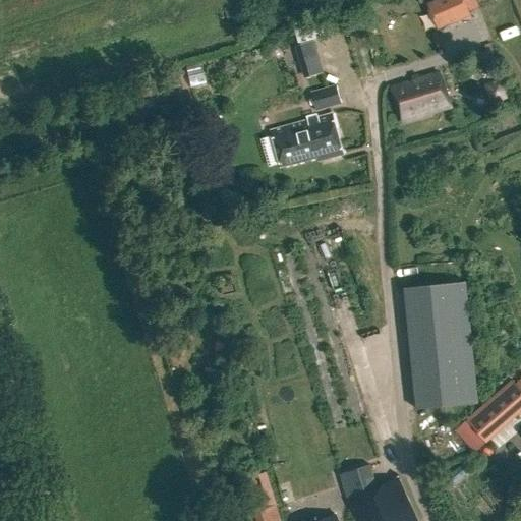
[(439,0),(427,5),(438,30),(472,15),(465,0),(439,0)]
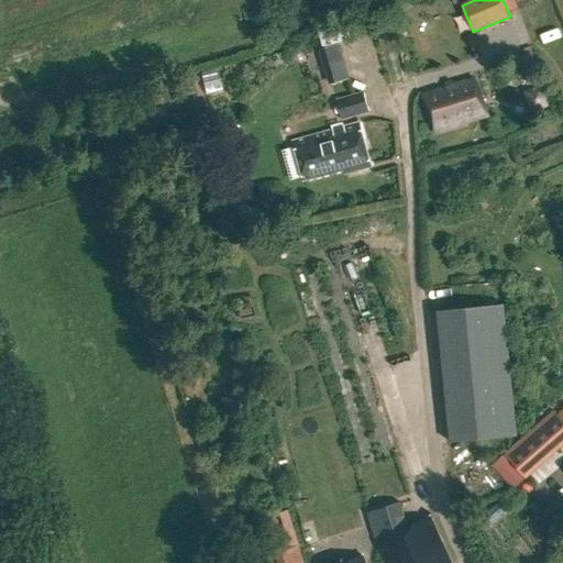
[(349,79),(339,45),(321,51),(331,85),(349,79)]
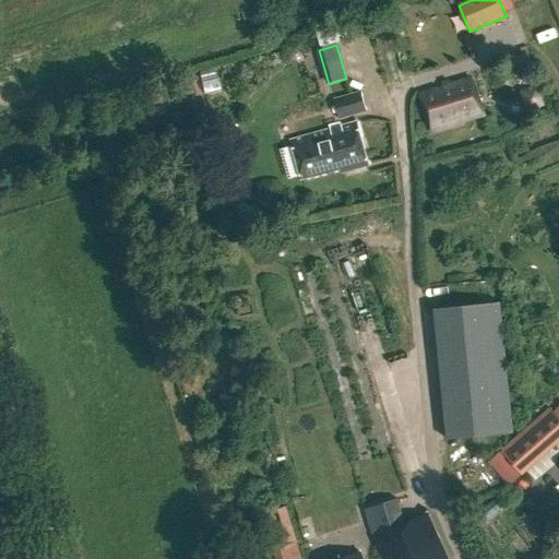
[(484,118),(473,83),(424,98),(436,138),(465,128),(464,125),(484,118)]
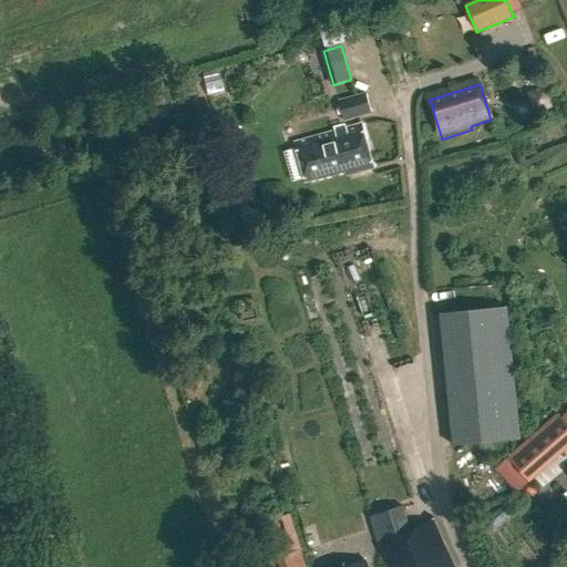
[(339,102),(344,121),(371,113),(367,94),(339,102)]
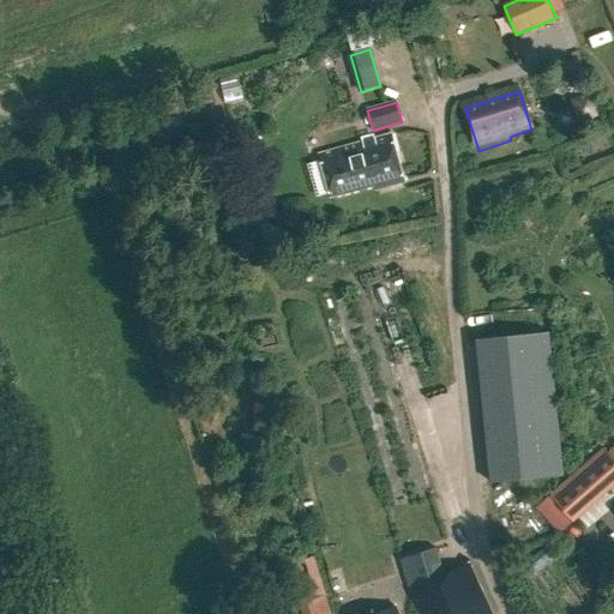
[(319,155),(332,197),(384,184),(384,188),(405,182),(405,181),(404,181),(391,136),(392,136),(392,134),(319,155)]
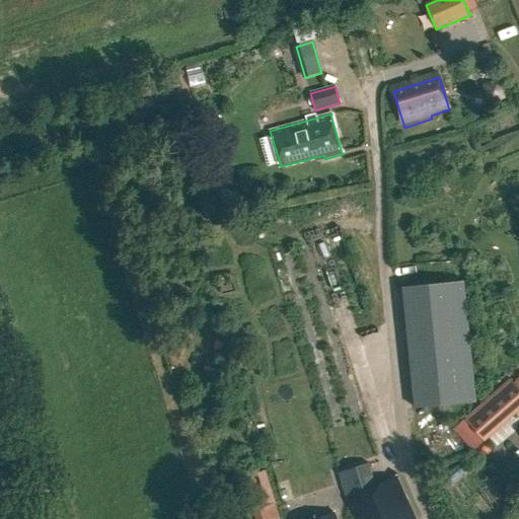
[(518,382),(516,385),(510,378),(453,429),(473,451),(485,441),(486,442),(518,411),(518,382)]
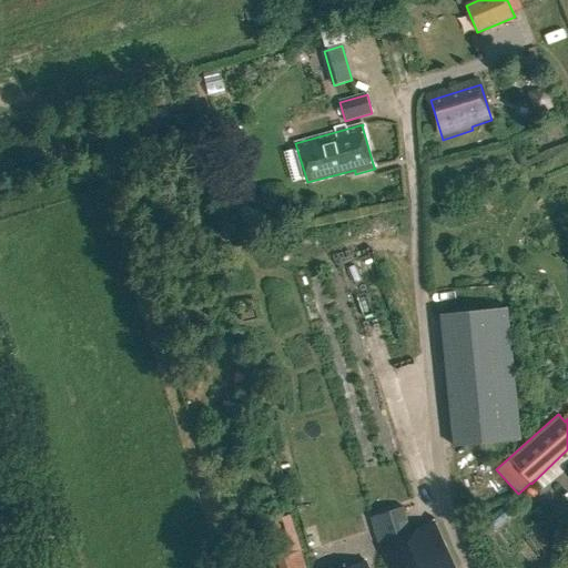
[(456,567),(435,523),(412,534),(404,508),(371,518),(379,549),(388,567),(456,567)]
